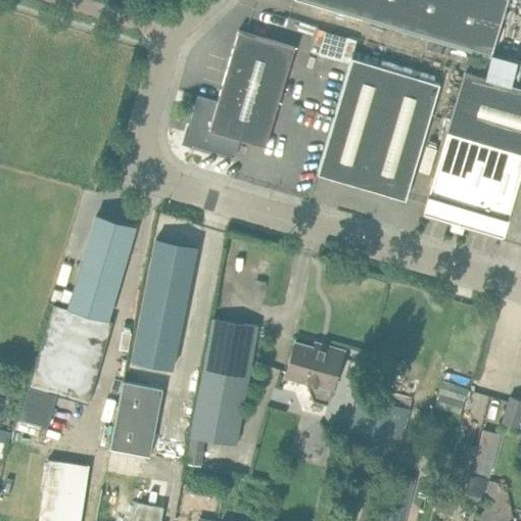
[(296,0),(491,58),(508,0),(296,0)]
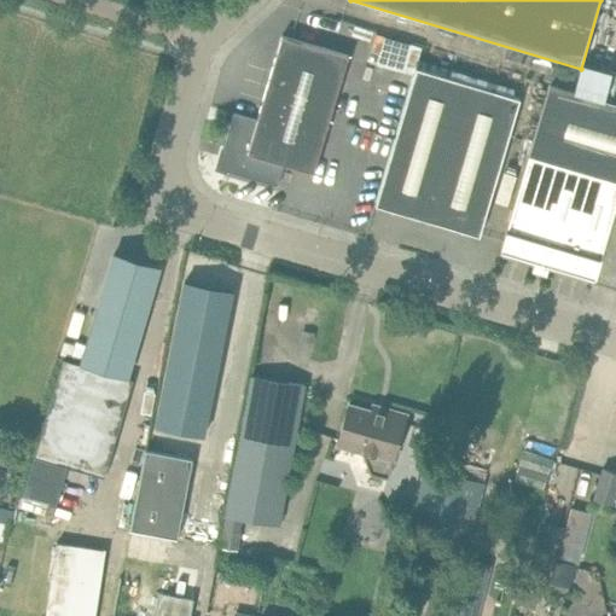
[(315,175),(323,152),(350,57),(284,38),(259,122),(236,115),(220,170),(279,189),(286,167),(315,175)]
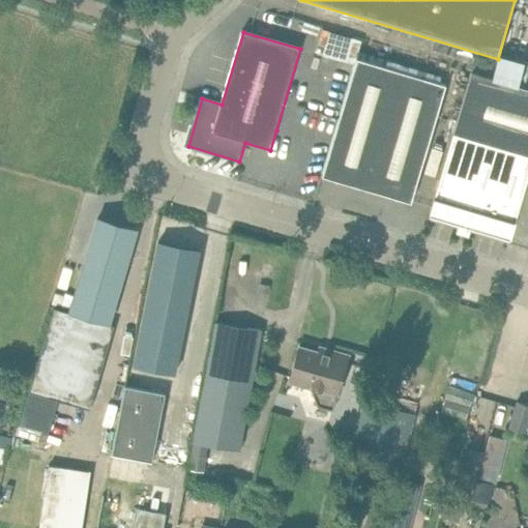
[(358,60),(345,104),(323,177),(412,204),(447,87),(358,60)]
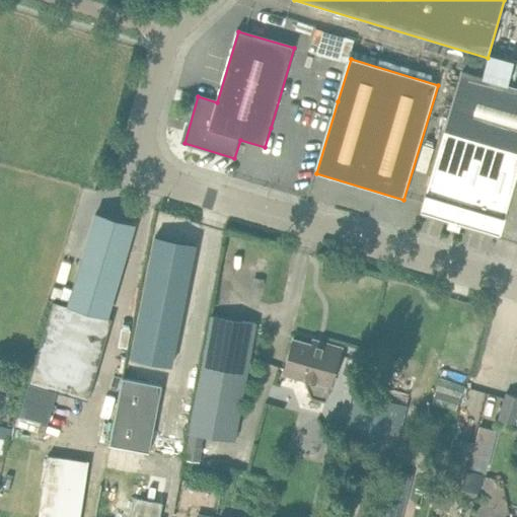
[(516,149),(446,129),(445,132),(421,214),(449,222),(448,227),(460,231),(461,226),(516,241),(516,149)]
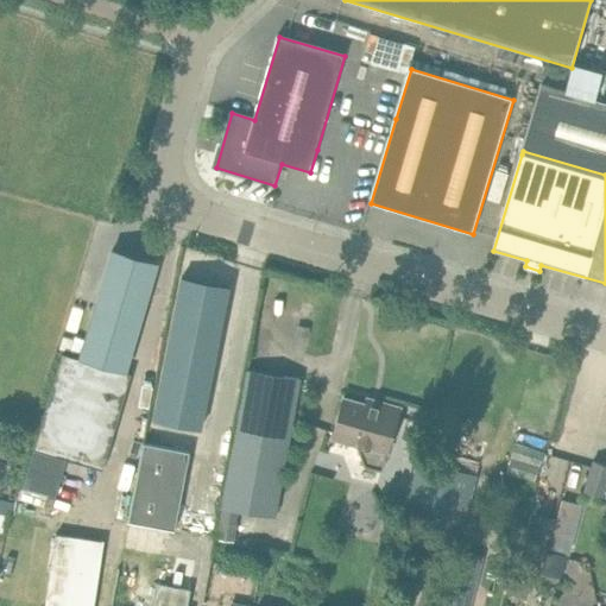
[(114,251),(82,360),(126,373),(158,264),(114,251)]
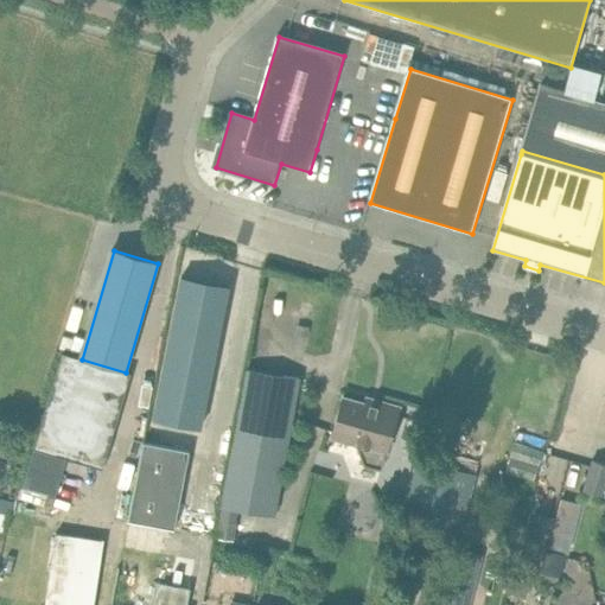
[(183,280),(155,420),(202,428),(229,290),(183,280)]
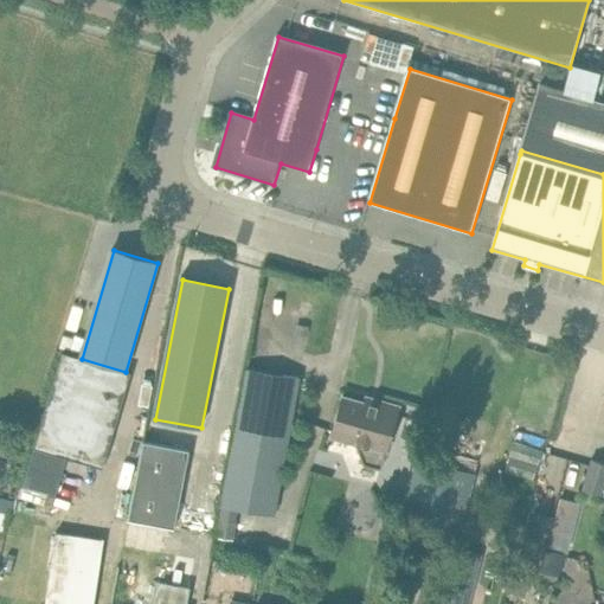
[(64,354),(57,377),(45,417),(114,437),(132,374),(126,372),(82,359),(64,354)]
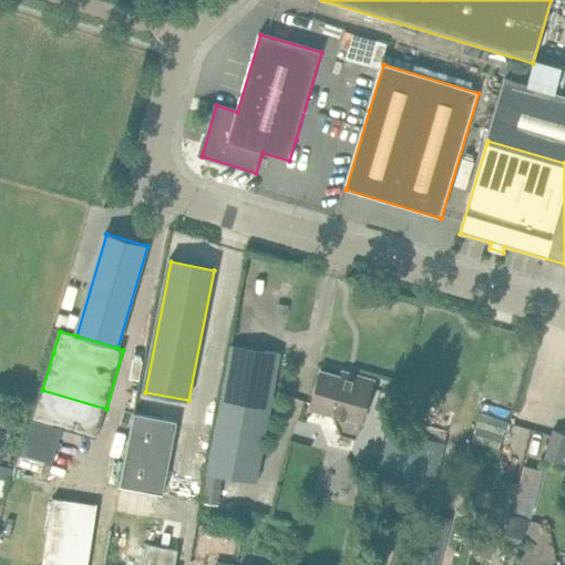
[(208,474),(230,479),(258,483),(281,357),(230,348),(208,474)]
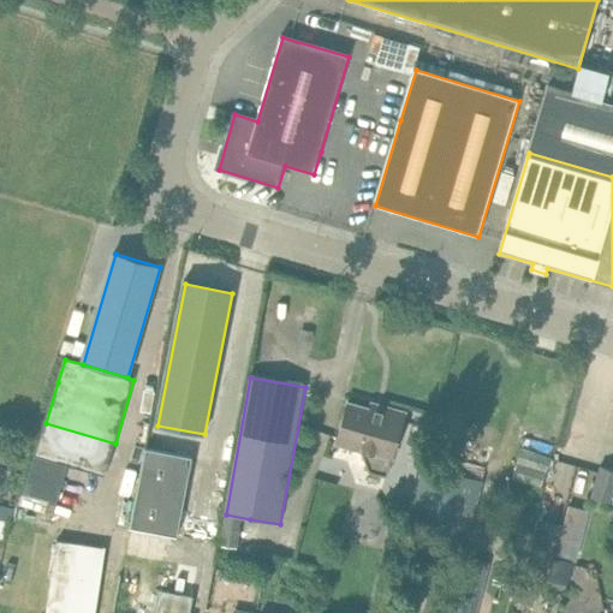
[(349,405),(343,428),(338,444),(362,451),(370,472),(387,478),(404,421),(349,405)]
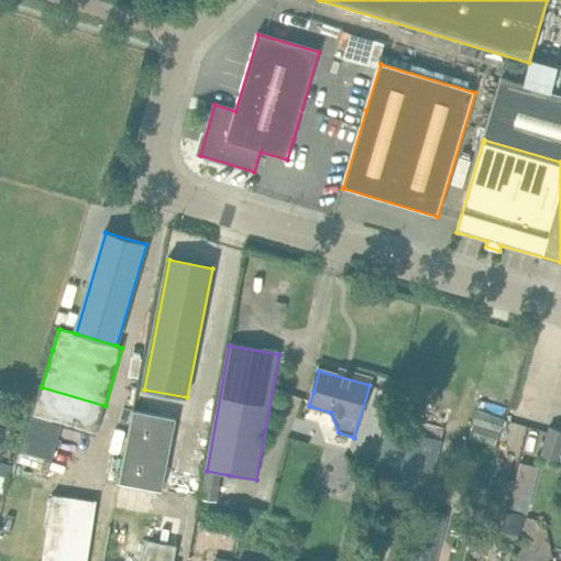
[(106,406),(42,387),(33,417),(63,426),(97,436),(106,406)]
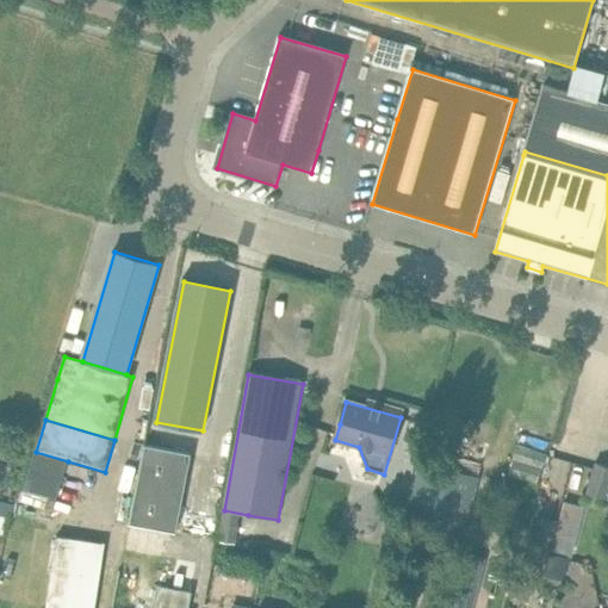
[(430,429),(408,521),(464,537),(463,543),(465,543),(484,465),(445,456),(450,434),(430,429)]
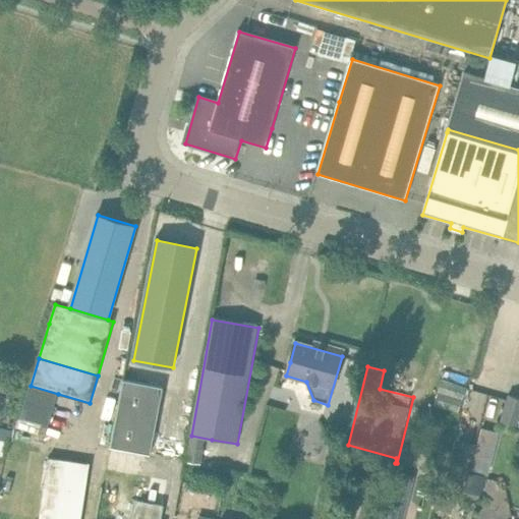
[(164,388),(124,381),(111,448),(151,456),(164,388)]
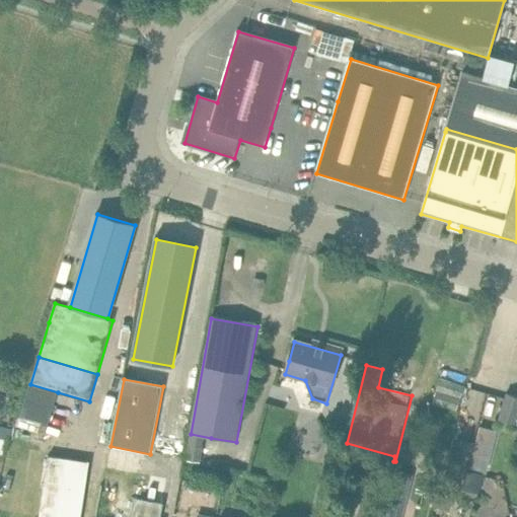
[(58,392),(30,384),(21,417),(49,425),(58,392)]
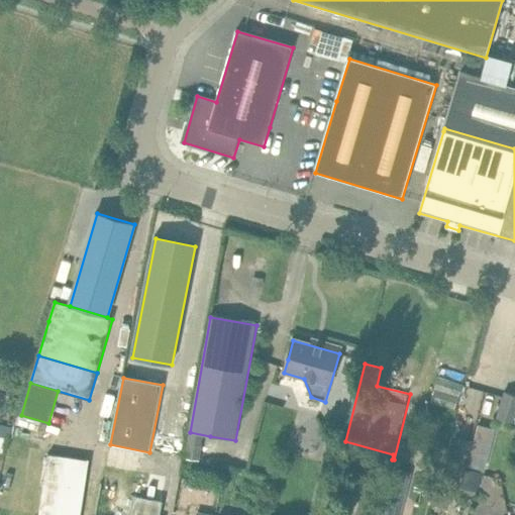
[(514,395),(506,393),(504,397),(497,419),(513,424),(514,420),(514,395)]
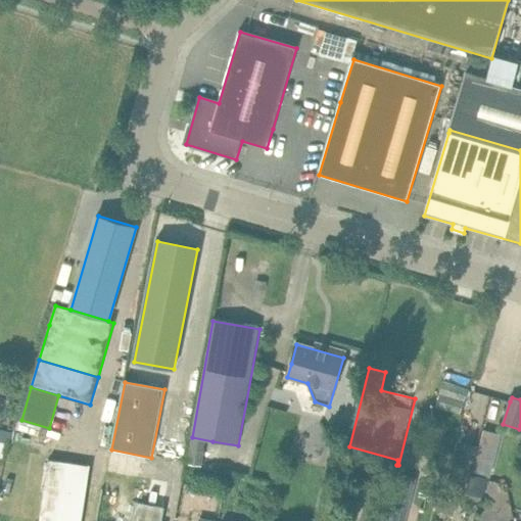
[(0,432),(0,458),(5,459),(11,435),(0,432)]
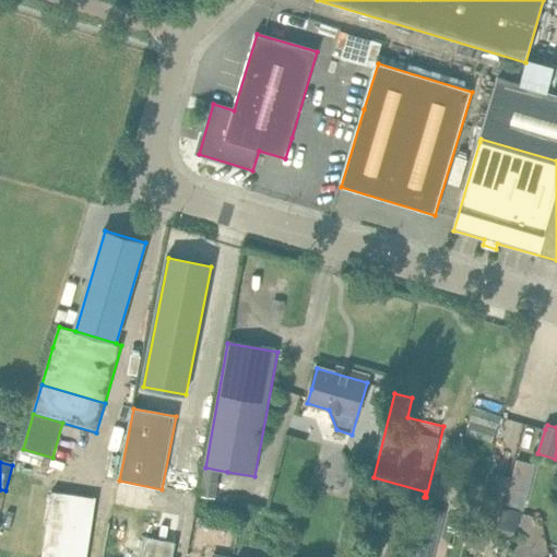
[(511,478),(488,472),(482,494),(473,529),(513,538),(521,514),(502,510),(511,478)]
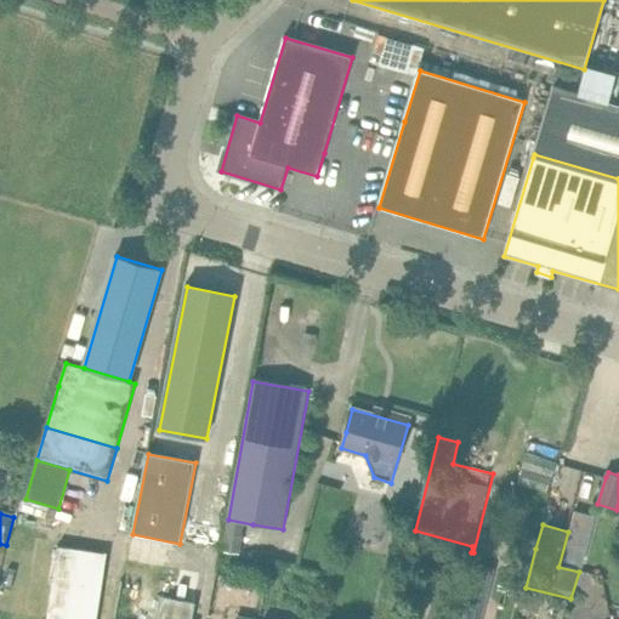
[(242,556),(245,537),(228,533),(225,552),(242,556)]
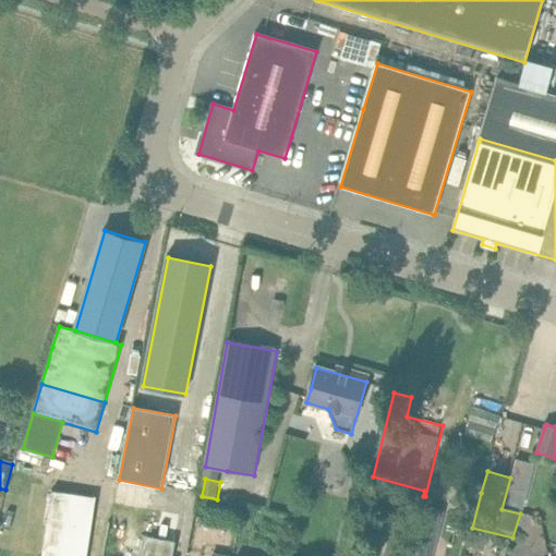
[(86,555),(95,499),(52,493),(41,555),(86,555)]
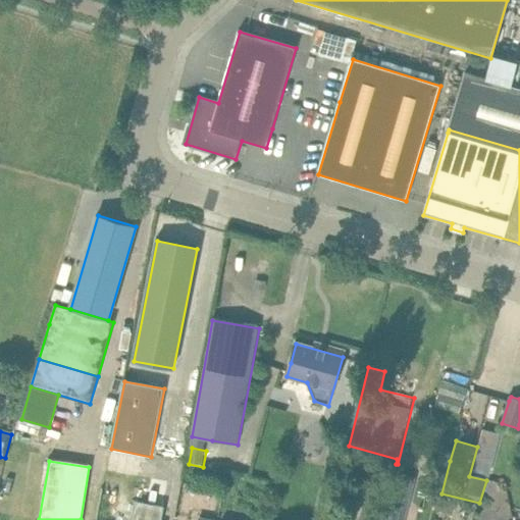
[(379,517),(378,519),(406,519),(411,502),(416,479),(391,473),(379,517)]
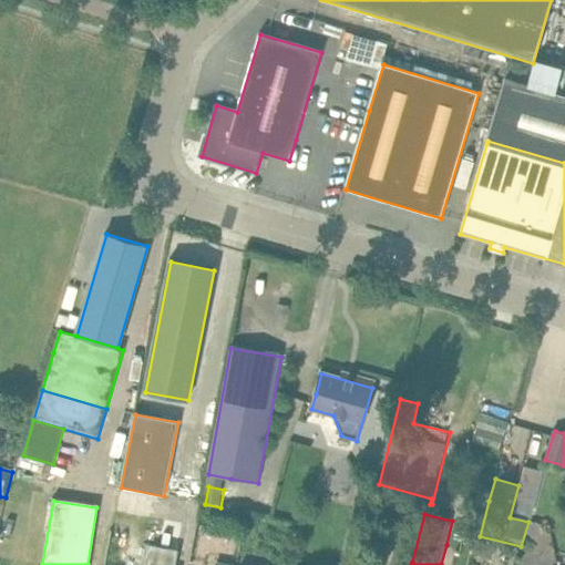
[(149,544),(144,564),(176,564),(180,551),(149,544)]
